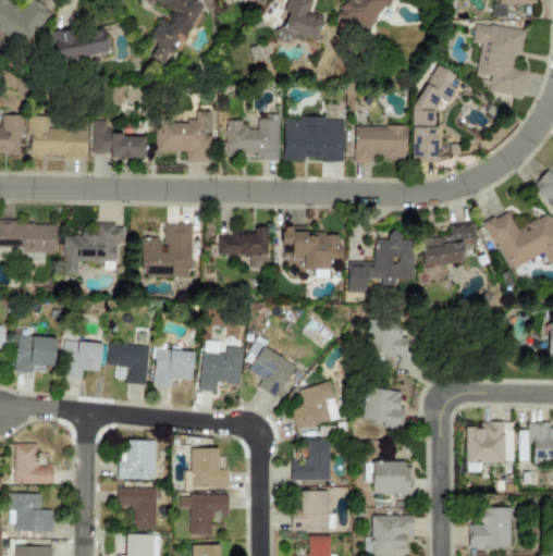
[(0,0),(0,29),(26,31),(26,28),(49,29),(49,0),(26,0),(26,5),(11,5),(11,0),(0,0)]
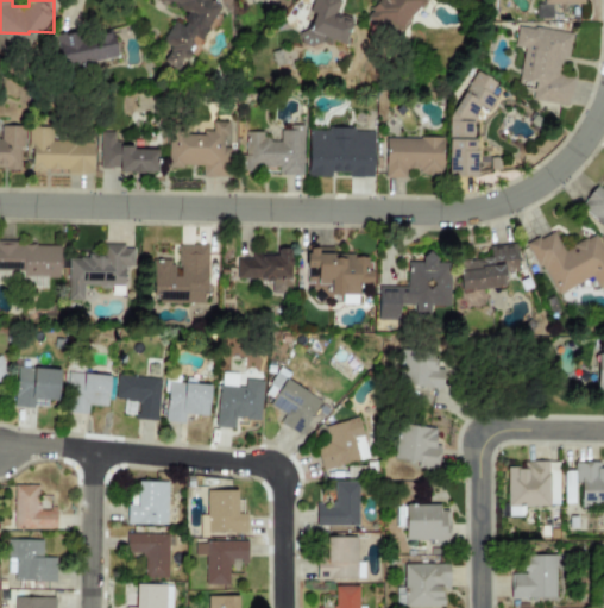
[(220,4),(215,1),(215,0),(167,0),(192,12),(184,25),(175,20),(164,42),(172,46),(165,62),(187,73),(220,4)]
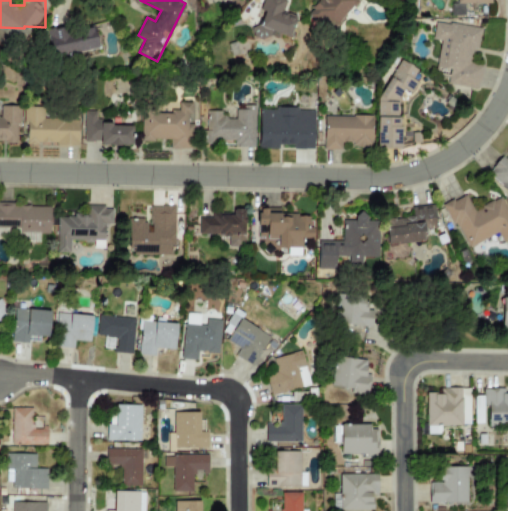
[(284,12),(285,0),(259,0),(259,36),(294,37),(295,12),(284,12)]
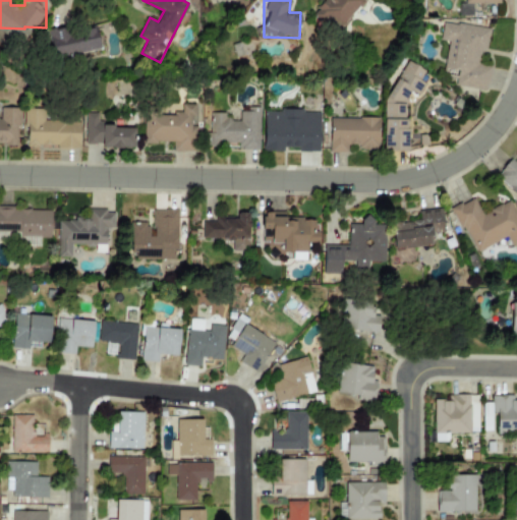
[(370,0),(328,0),(316,13),(324,21),(326,18),(339,32),(370,0)]
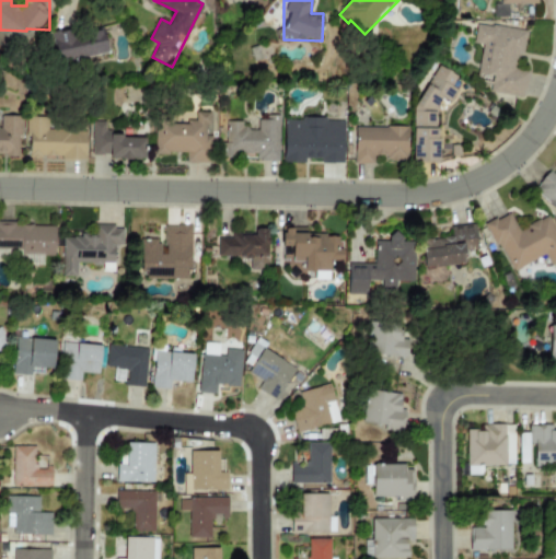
[(526,96),(531,70),(516,68),(518,54),(525,55),(530,30),(479,22),(476,43),(485,44),(479,81),(494,83),(493,91),(526,96)]
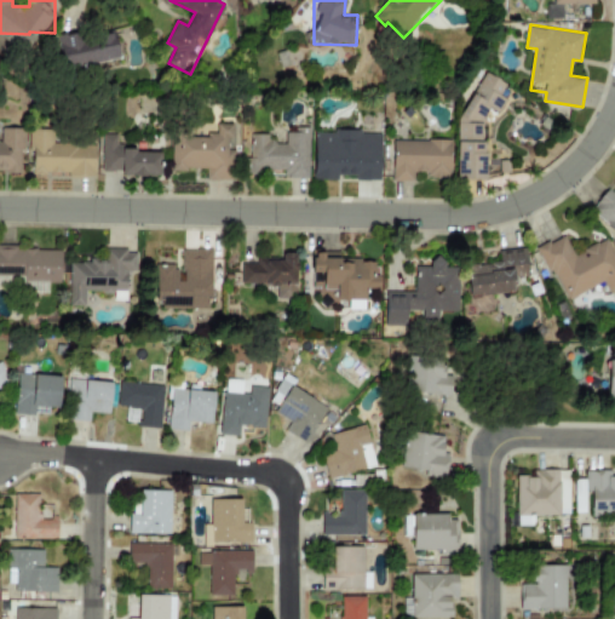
[(65,67),(121,57),(118,33),(87,38),(85,30),(59,35),(65,67)]
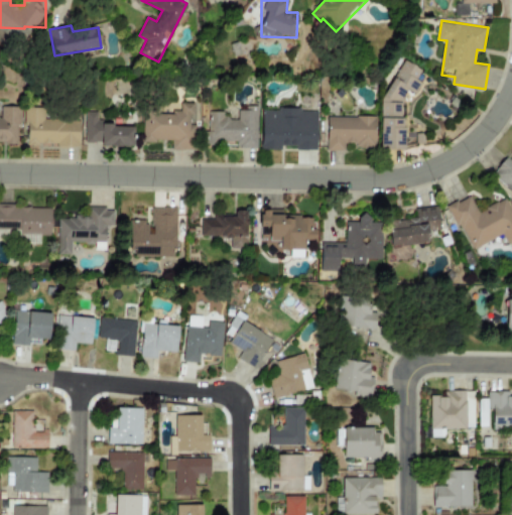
[(382,148),(404,149),(406,96),(408,92),(418,92),(423,83),(417,79),(423,69),(405,58),(383,100),(382,148)]
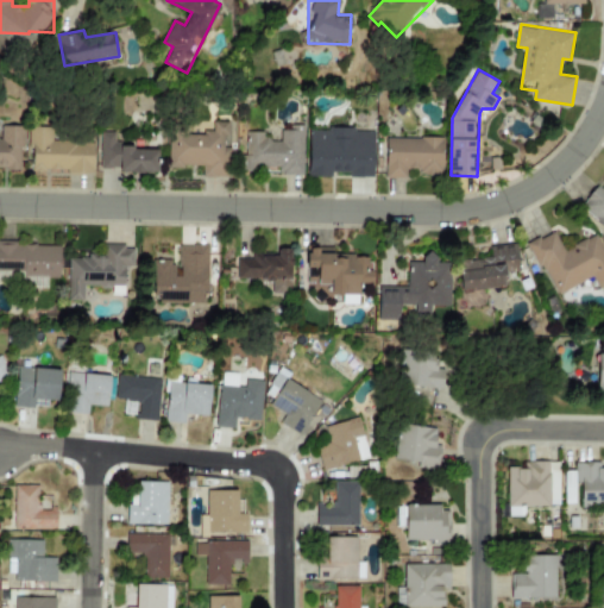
[(171,165),(205,165),(205,176),(232,176),(232,120),(216,120),(216,132),(170,132),(171,165)]
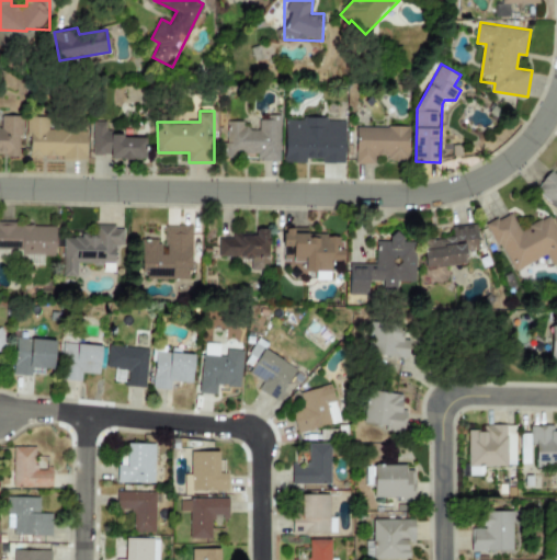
[(0,127),(0,155),(23,156),(23,115),(3,115),(3,128),(0,127)]
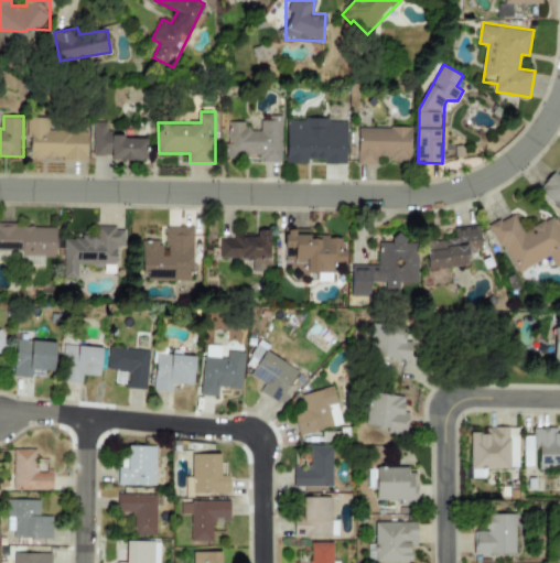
[(284,161),(284,116),(271,116),(271,120),(262,120),(262,129),(247,129),(247,122),(230,122),(230,143),(227,143),(227,155),(261,155),(261,161),(284,161)]
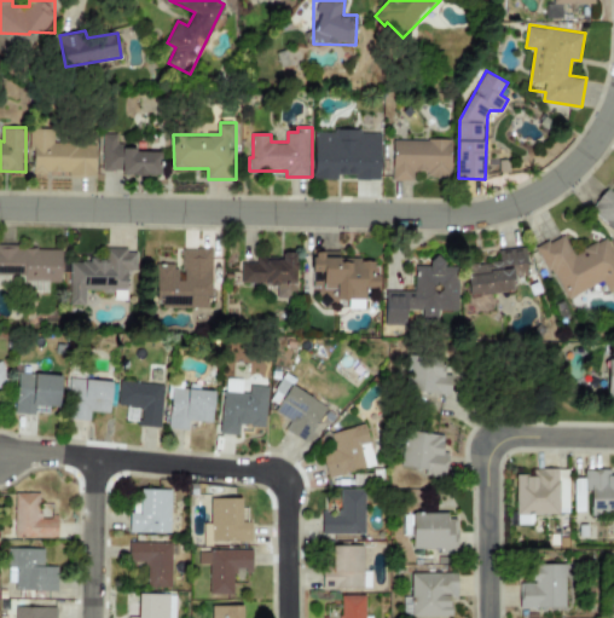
[(98,144),(56,143),(56,128),(34,128),(33,173),(98,174),(98,144)]
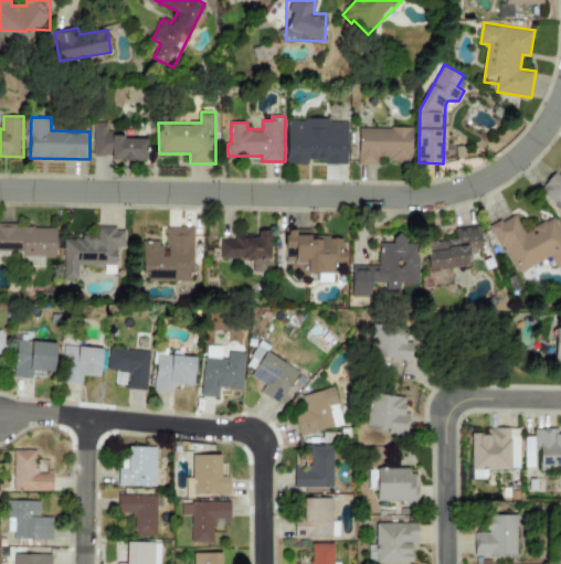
[(350,120),(289,118),(288,163),(310,163),(310,159),(326,159),(326,163),(349,163),(350,120)]
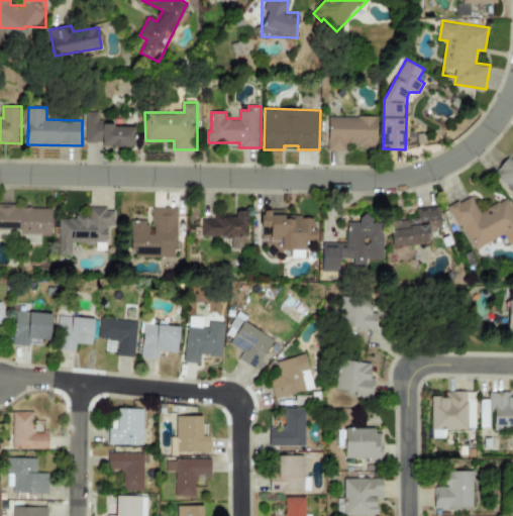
[(87,144),(136,145),(136,125),(100,124),(100,112),(88,111),(87,144)]
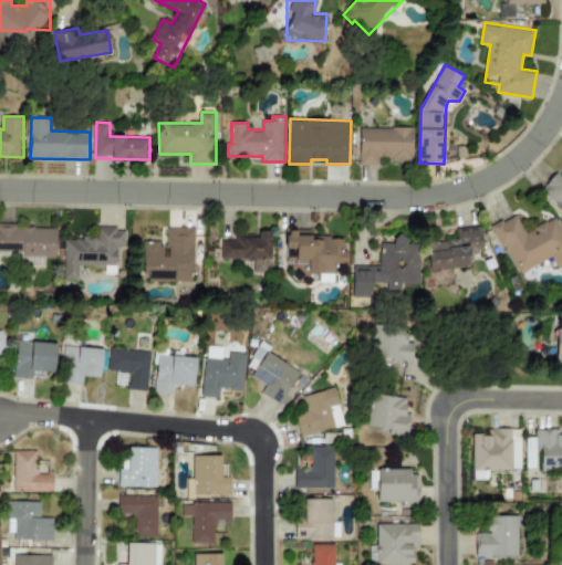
[(415,128),(362,126),(361,165),(381,165),(381,156),(392,156),(392,160),(414,161),(415,128)]
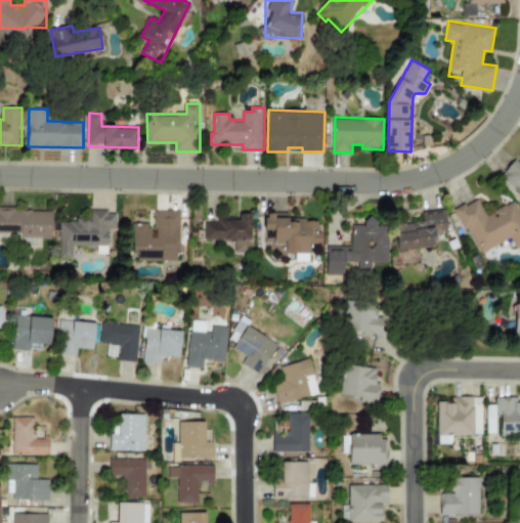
[(519,161),(517,159),(502,177),(519,191),(519,161)]
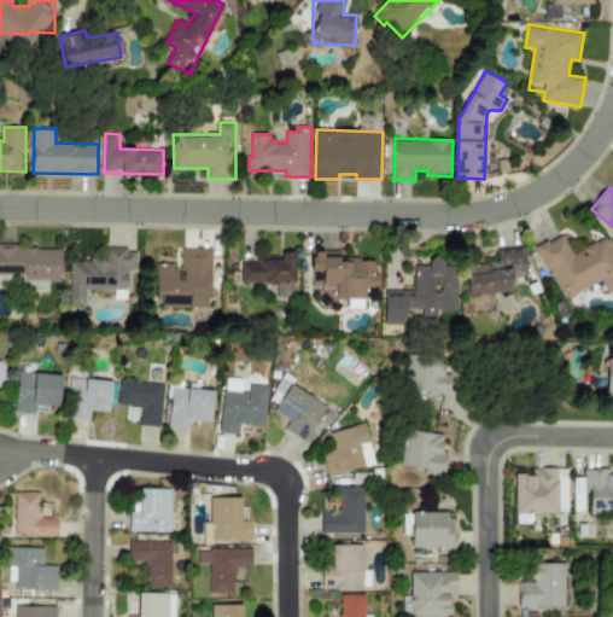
[(566,298),(605,280),(611,291),(612,290),(612,244),(608,237),(574,254),(565,234),(541,245),(566,298)]
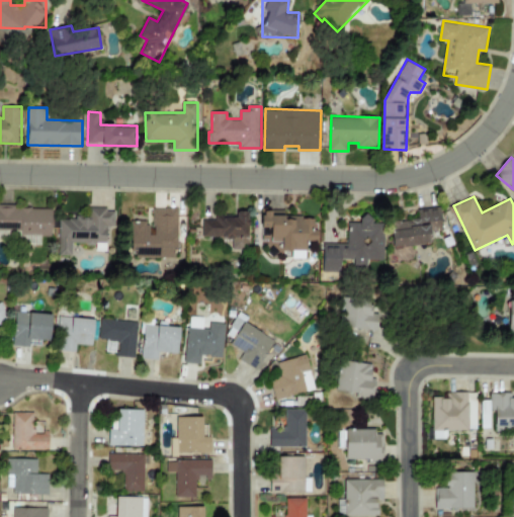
[(0,233),(54,234),(54,206),(0,205),(0,233)]
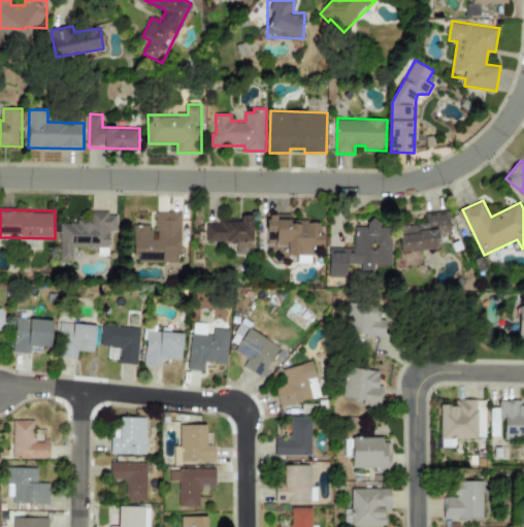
[(402,252),(438,248),(437,236),(453,235),(451,210),(427,212),(428,223),(399,225),(402,252)]
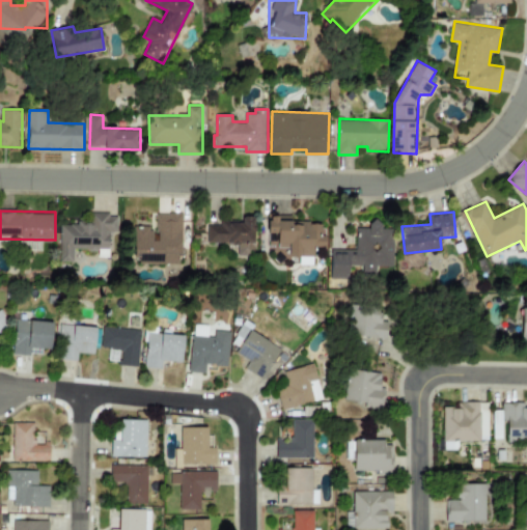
[(62,224),(62,261),(76,261),(76,249),(112,249),(112,233),(120,233),(120,213),(92,213),(92,224),(62,224)]
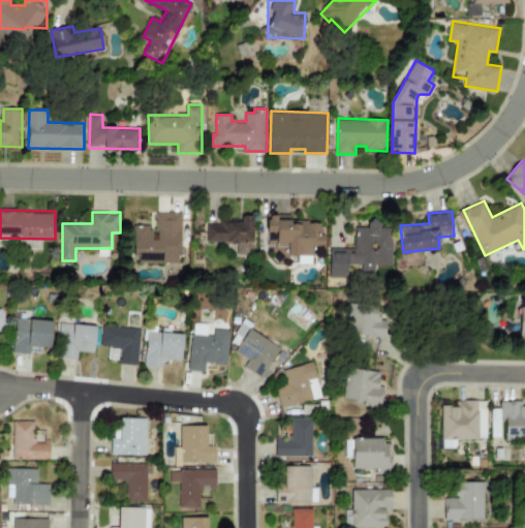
[(135,262),(183,264),(183,212),(158,212),(157,226),(136,225),(135,262)]
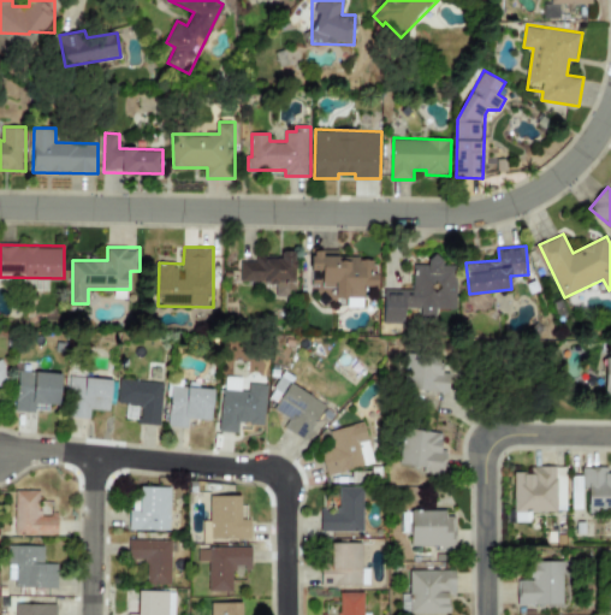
[(378,287),(378,258),(342,258),(342,248),(314,248),(314,270),(324,270),(324,282),(337,282),(337,296),(366,296),(366,287),(378,287)]
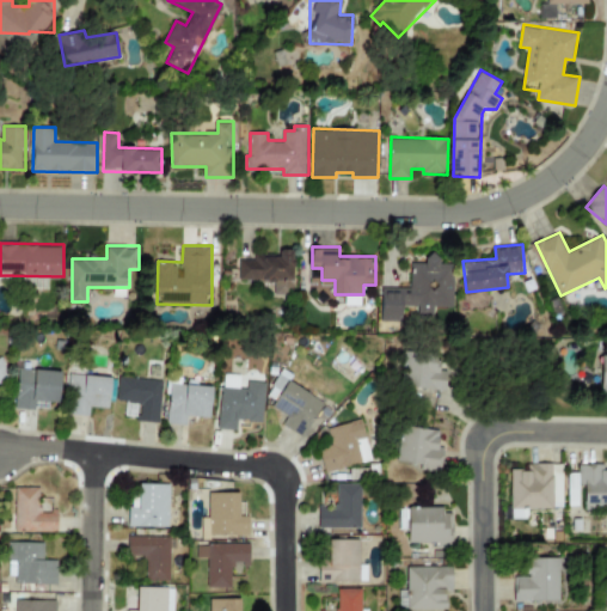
[(240,280),(276,280),(276,294),(296,294),(296,249),(281,249),(281,255),(256,255),(256,260),(240,260),(240,280)]
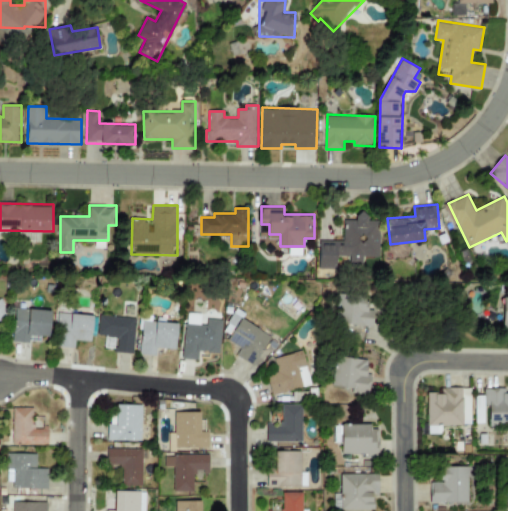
[(320,240),(320,268),(337,268),(337,256),(350,256),(350,265),(364,265),(364,257),(380,257),(380,220),(369,220),(369,214),(357,214),(357,220),(345,220),(345,240),(320,240)]
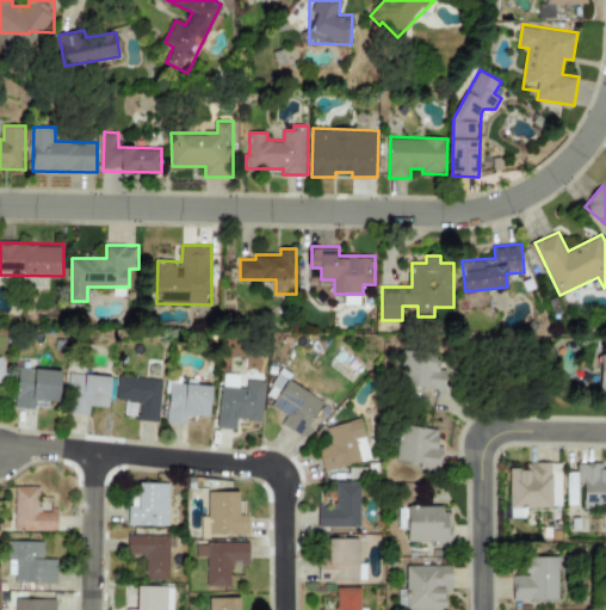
[(0,382),(11,380),(4,357),(0,357),(0,382)]
